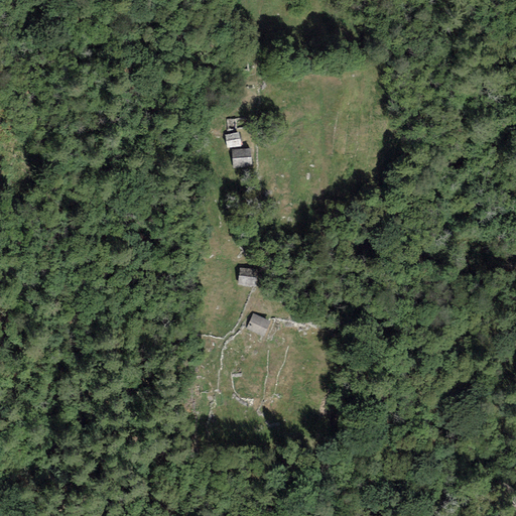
[(246,118),(227,119),(228,129),(246,128),(246,118)]
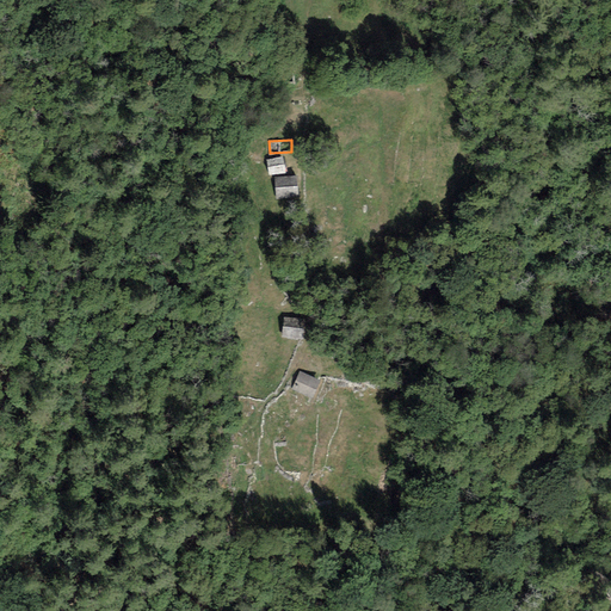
[(283,158),(266,160),(269,176),(285,172),(283,158)]
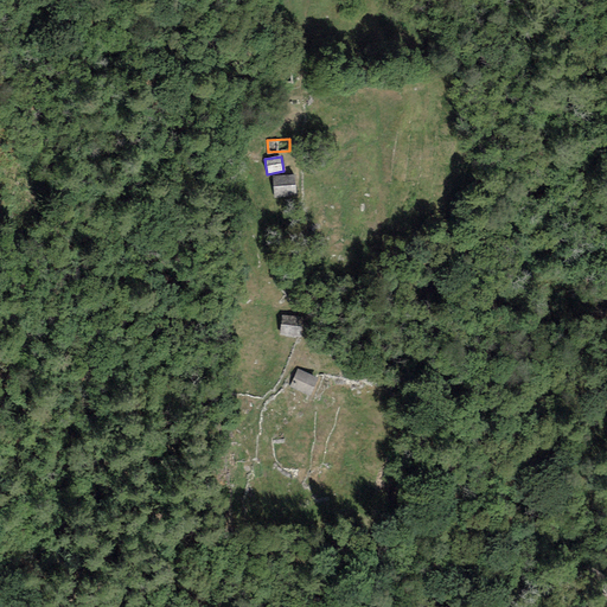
[(295,176),(274,177),(275,198),(296,197),(295,176)]
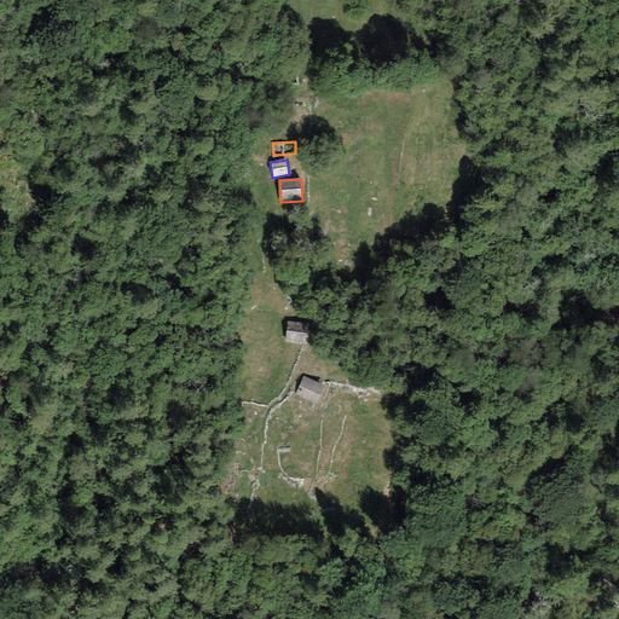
[(308,324),(288,322),(285,341),(307,343),(308,324)]
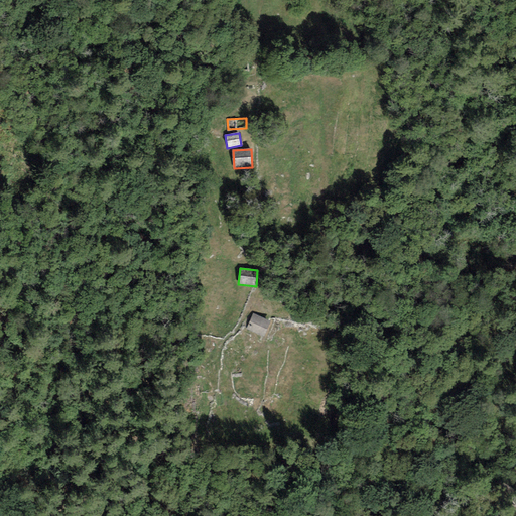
[(269,321),(253,313),(247,329),(263,336),(269,321)]
